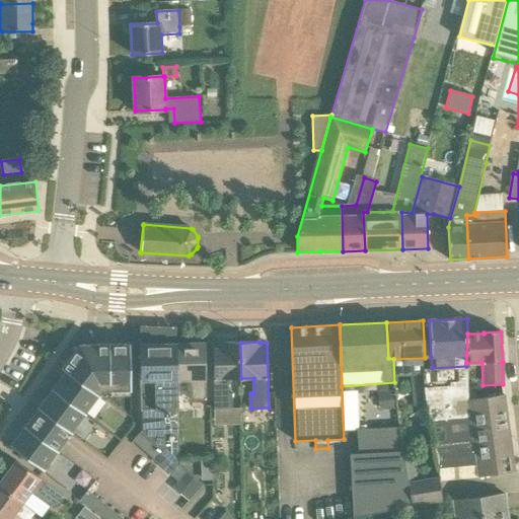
[(229,379),(241,378),(240,343),(221,343),(221,344),(214,345),(216,410),(234,409),(233,394),(229,394),(229,379)]
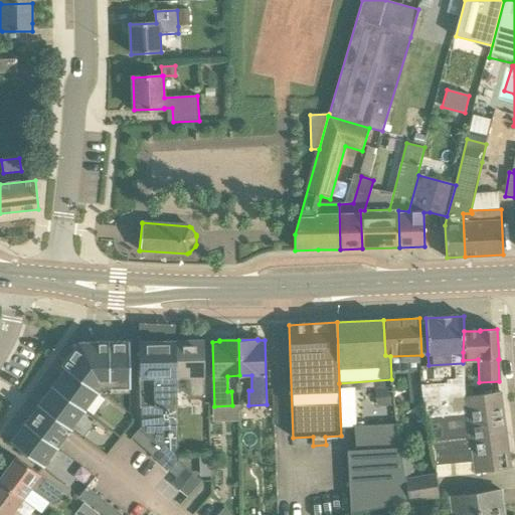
[(108,342),(96,342),(79,343),(63,365),(62,364),(62,365),(100,392),(99,391),(103,387),(109,387),(109,388),(111,388),(111,387),(129,386),(129,387),(131,387),(130,341),(128,341),(128,342),(110,342),(110,341),(109,341),(108,341),(108,342)]
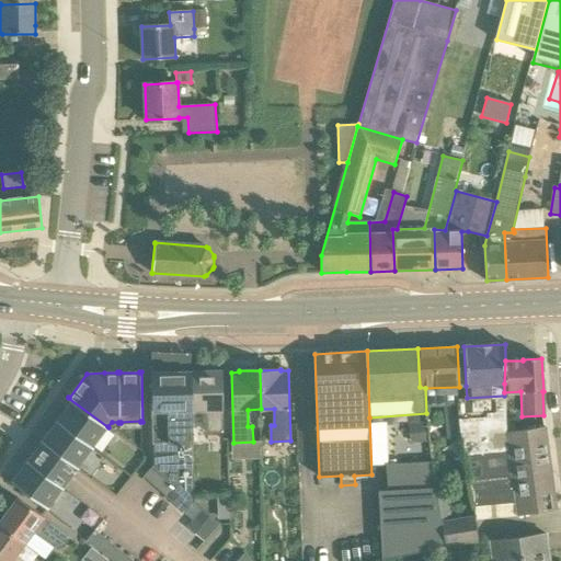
[(192,371),(163,373),(151,371),(155,466),(152,467),(163,476),(173,485),(183,494),(194,503),(192,371)]
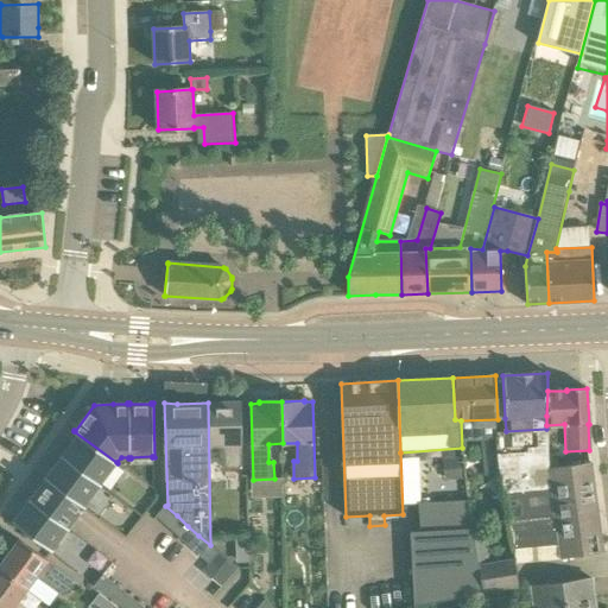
[(208,403),(208,445),(223,444),(223,470),(242,469),(241,403),(208,403)]
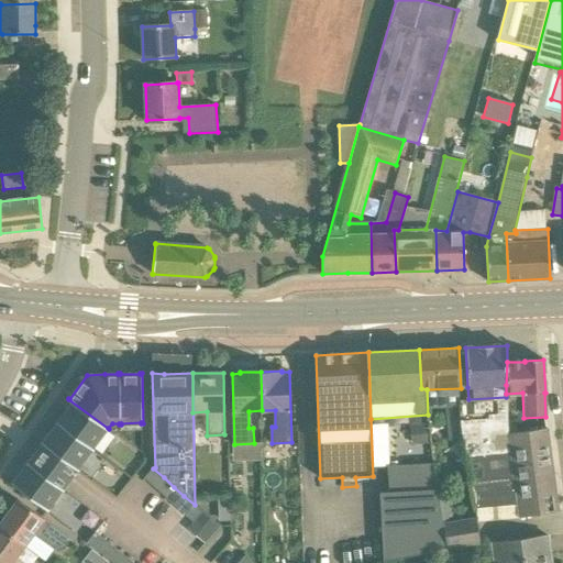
[(476,511),(514,506),(508,434),(506,397),(468,399),(459,400),(465,452),(476,511)]
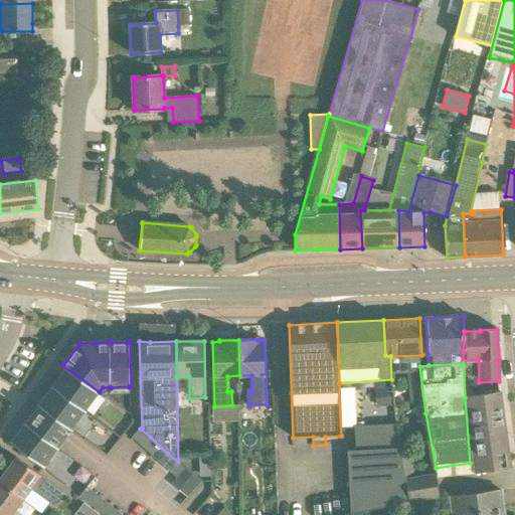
[(100,392),(62,365),(61,366),(65,369),(53,386),(52,385),(52,386),(86,411),(86,410),(98,393),(99,393),(100,392)]
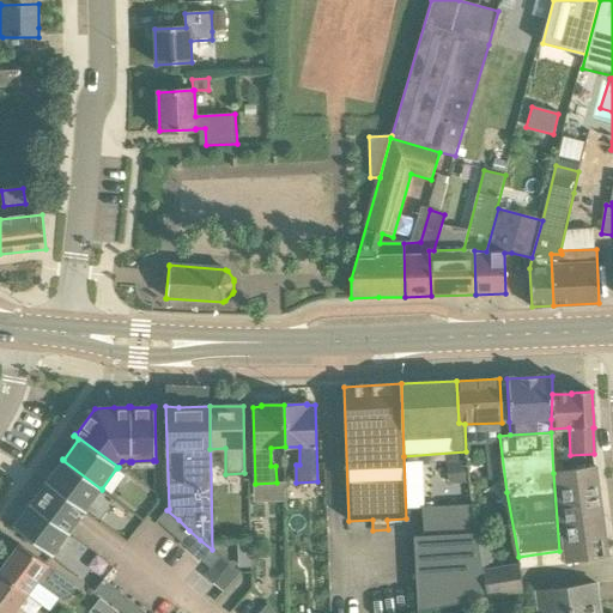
[(101,490),(102,490),(62,460),(61,461),(62,461),(47,481),(46,483),(46,484),(44,485),(47,486),(48,485),(84,511),(85,513),(86,510),(85,510),(101,490)]
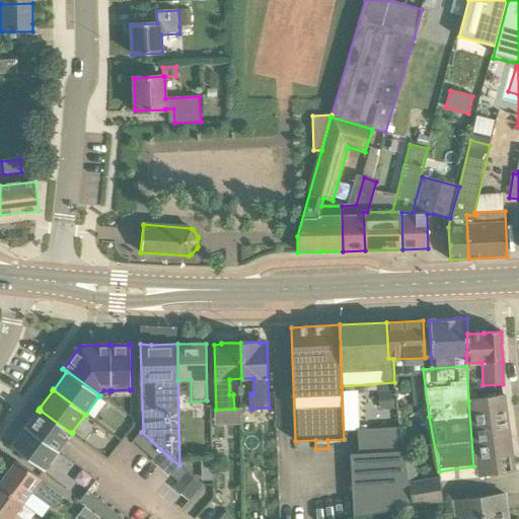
[(393,409),(392,391),(379,391),(380,410),(393,409)]
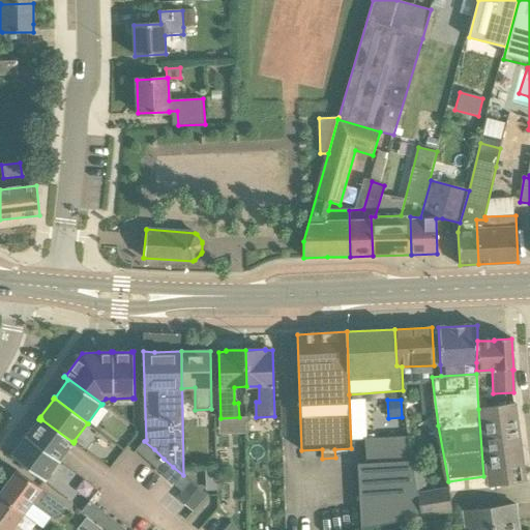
[(526,482),(516,404),(478,409),(483,476),(487,475),(488,488),(526,482)]
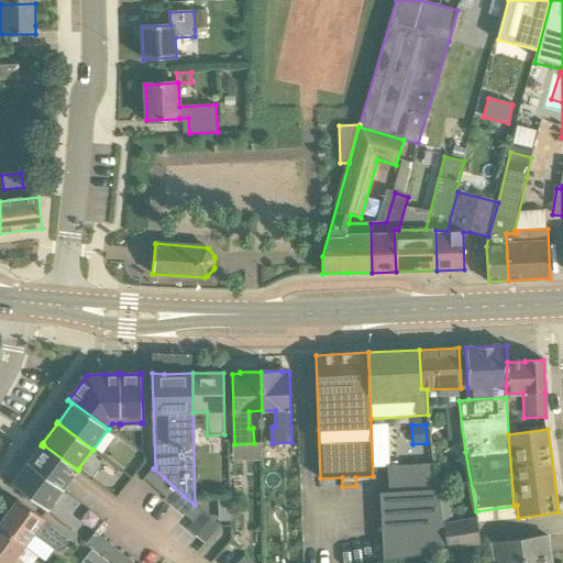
[(28,463),(64,489),(64,488),(77,470),(44,445),(43,446),(41,445),(29,463),(28,462),(28,463)]
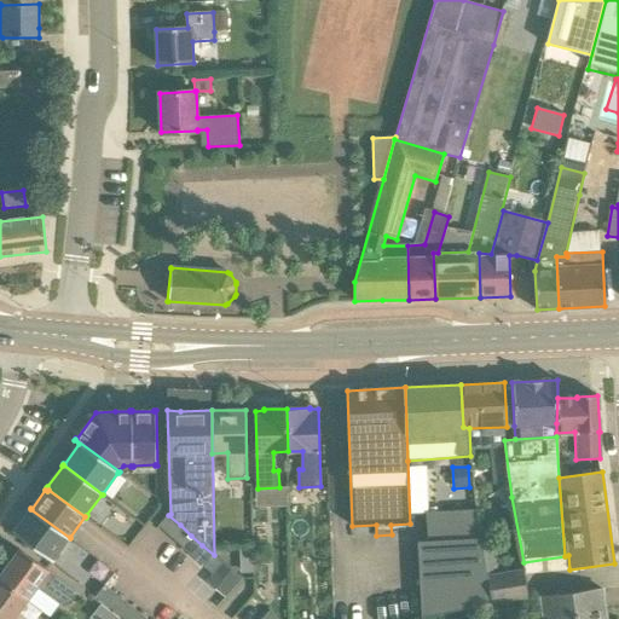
[(69,539),(70,538),(30,509),(29,509),(30,510),(15,531),(15,530),(12,532),(53,561),(55,560),(53,560),(69,539)]
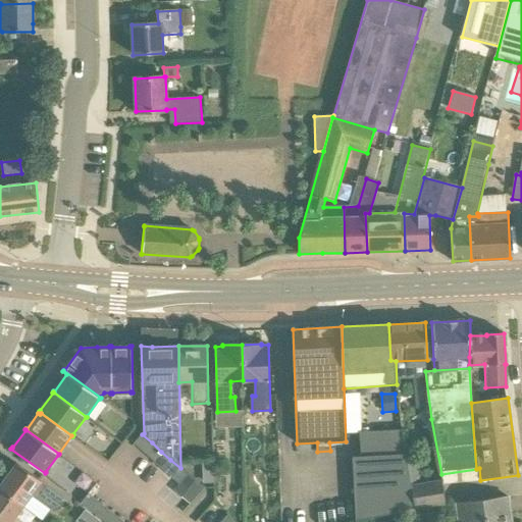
[(415,510),(411,485),(402,429),(360,432),(361,457),(353,458),(356,521),(415,510)]
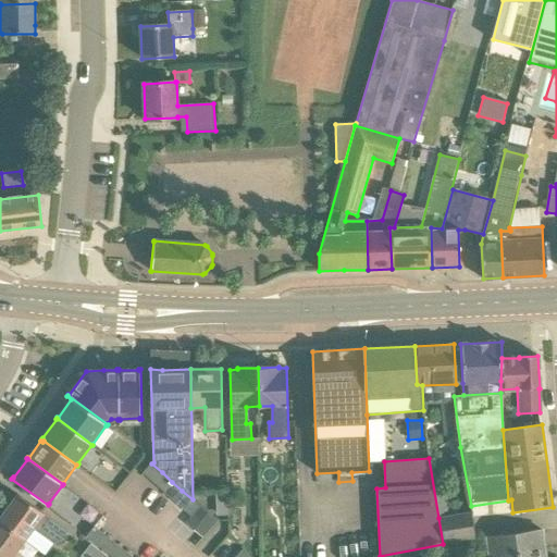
[(151,463),(143,473),(153,482),(162,472),(151,463)]
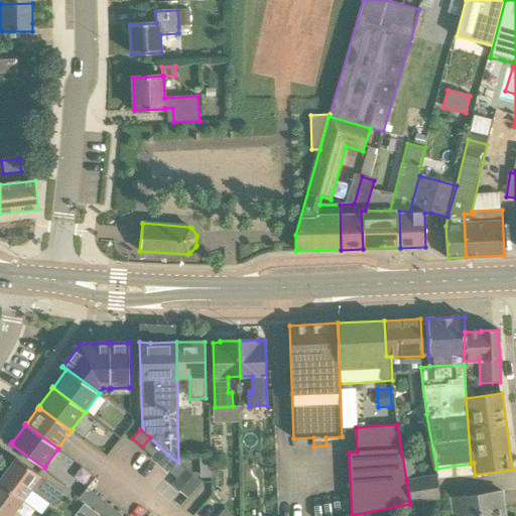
[(150,437),(142,446),(151,456),(159,446),(150,437)]
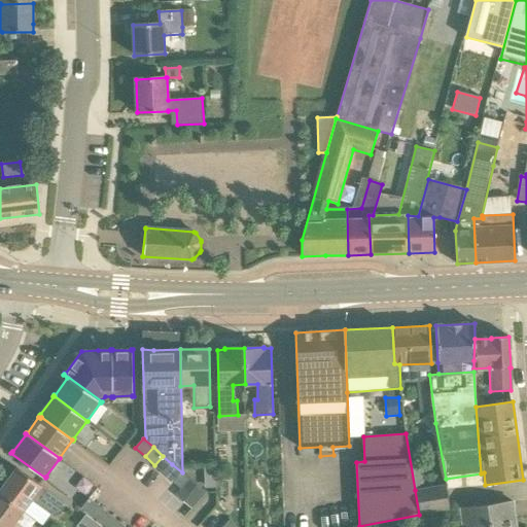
[(163,456),(154,465),(164,473),(172,464),(163,456)]
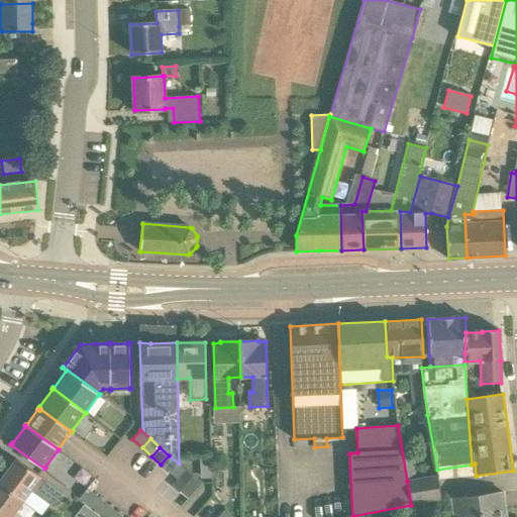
[(212,477),(212,454),(201,455),(202,477),(212,477)]
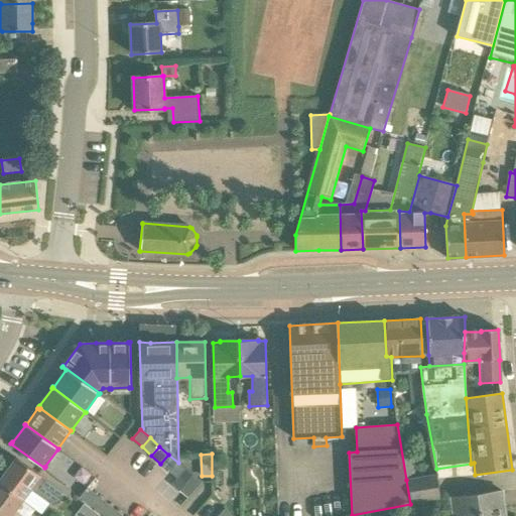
[(168,455),(160,464),(170,472),(178,463),(168,455)]
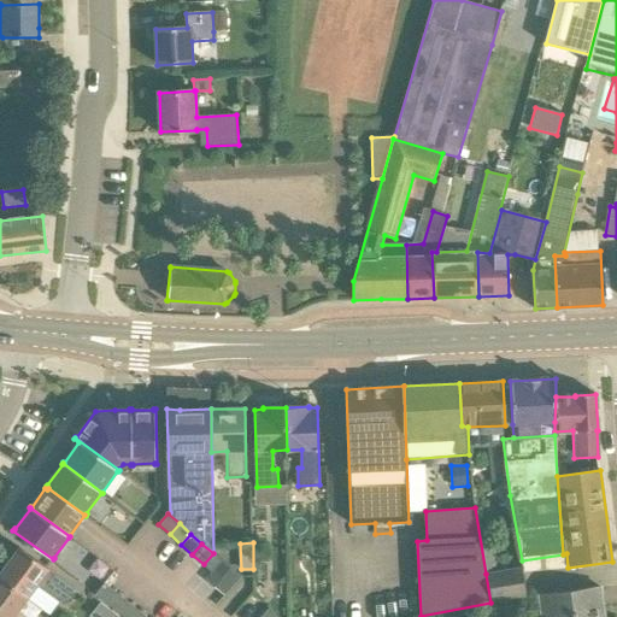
[(0,576),(0,579),(27,598),(37,585),(65,605),(76,589),(48,569),(21,548),(0,576)]
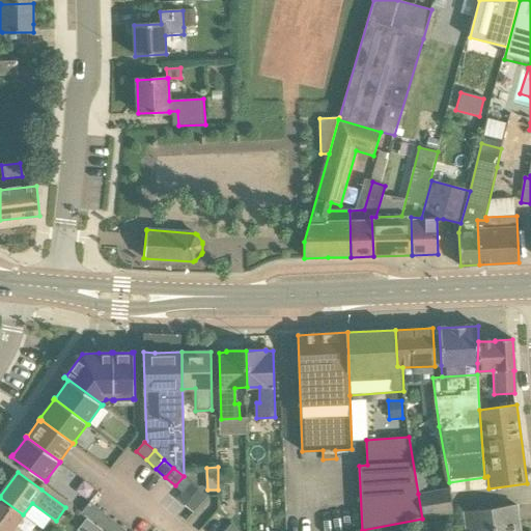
[(205,497),(190,483),(180,496),(196,508),(205,497)]
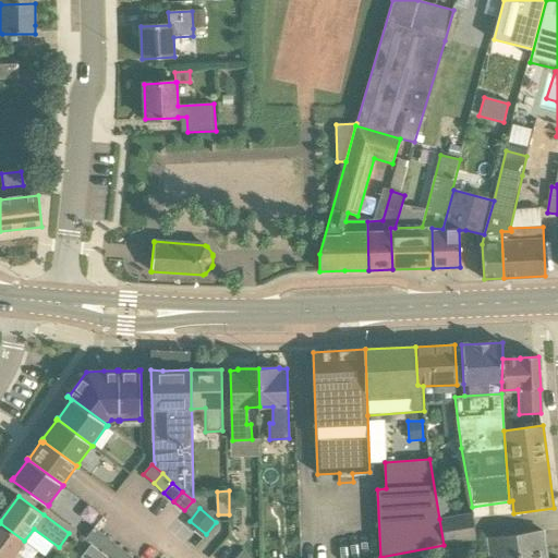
[(439,519),(444,545),(476,537),(472,513),(439,519)]
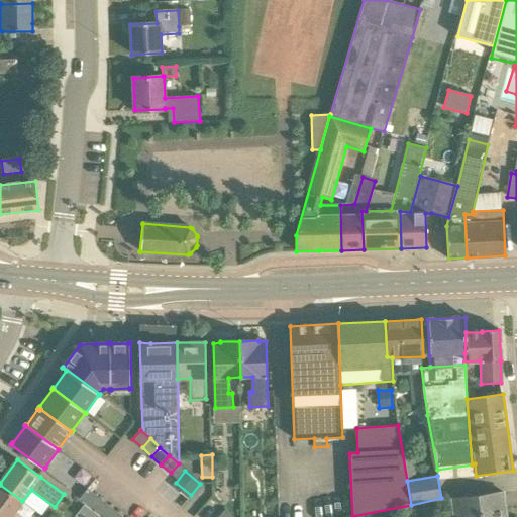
[(12,516),(11,516),(22,501),(0,485),(0,516),(12,516)]
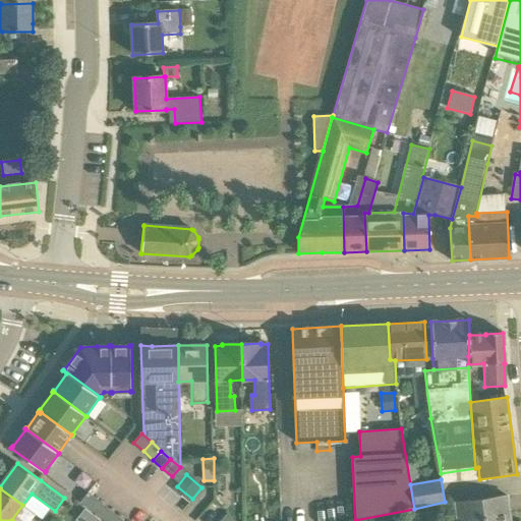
[(89,494),(81,503),(91,510),(99,501),(89,494)]
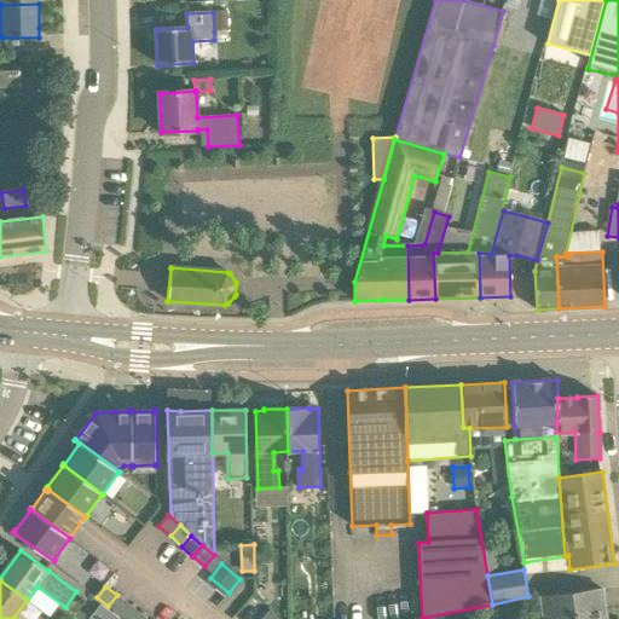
[(607,618),(603,590),(589,591),(542,597),(544,618),(545,618),(551,618),(607,618)]
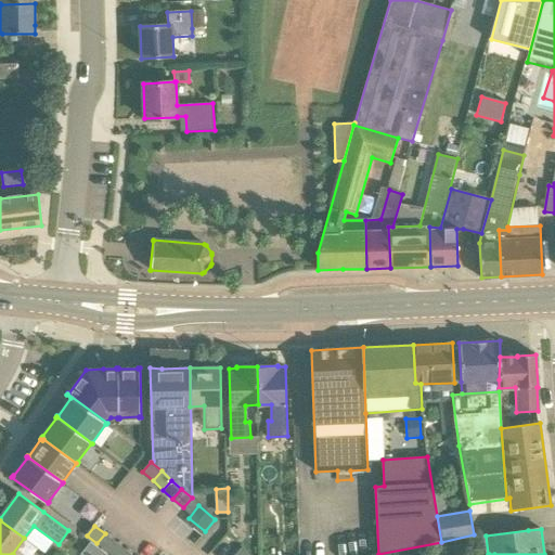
[(105,533),(97,543),(107,552),(115,542),(105,533)]
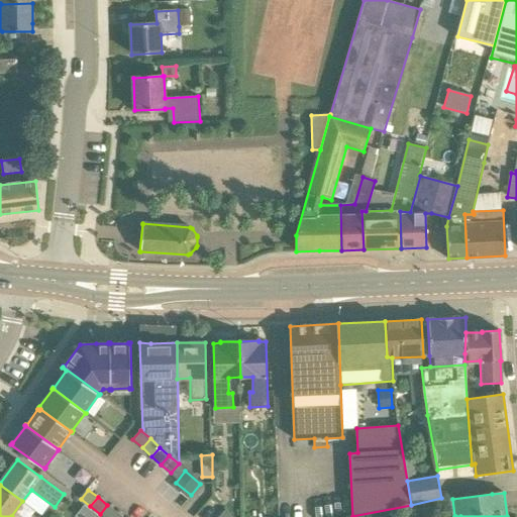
[(99,516),(84,505),(76,516),(77,516),(99,516)]
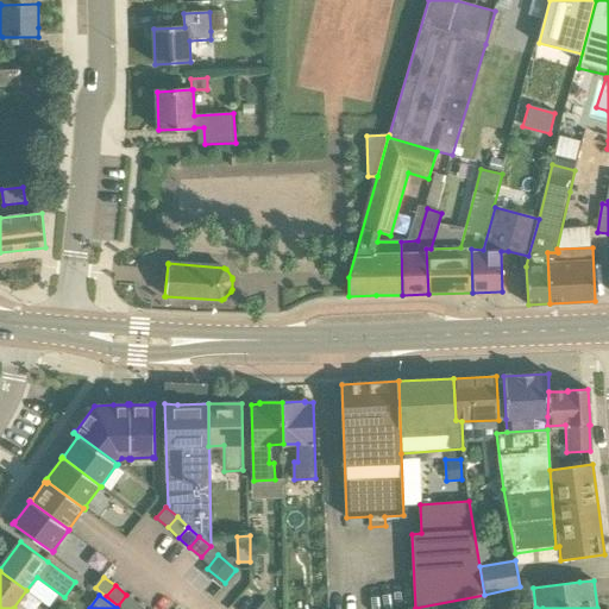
[(126,595),(118,606),(123,608),(133,608),(138,603),(126,595)]
